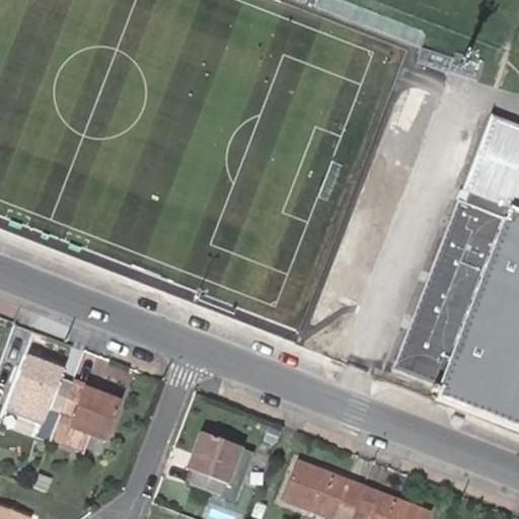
[(456,54),(451,73),(477,81),(484,62),(456,54)]
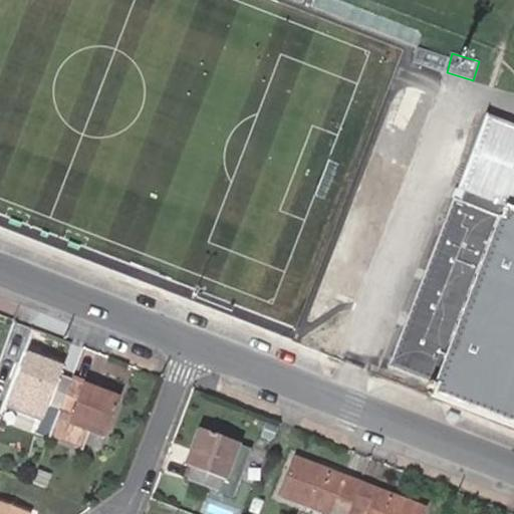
[(513,121),(485,110),(461,178),(513,199),(513,121)]
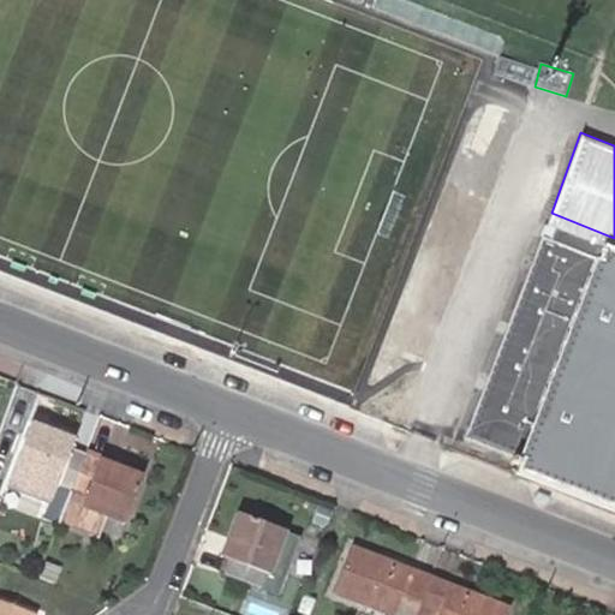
[(614,246),(545,219),(537,239),(530,258),(537,261),(533,269),(526,267),(505,323),(511,326),(507,335),(501,332),(483,376),(490,380),(487,390),(479,388),(460,436),(511,455),(508,460),(515,463),(513,470),(614,511),(614,246)]
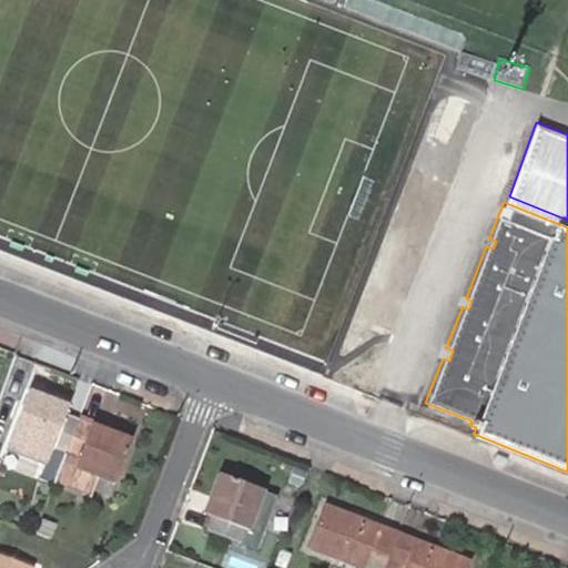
[(496,241),(489,239),(486,246),(493,249),(496,241)]
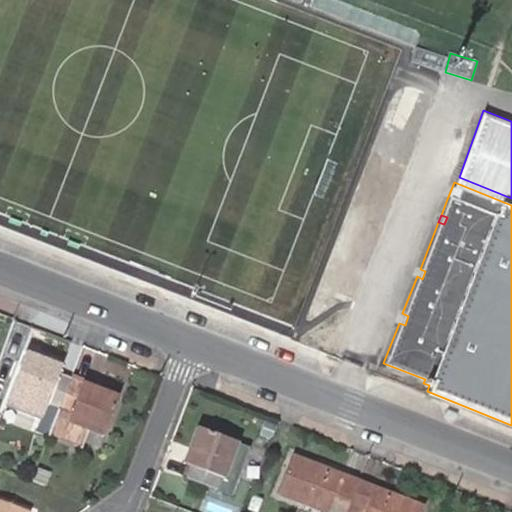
[(425,271),(420,269),(417,276),(422,279),(425,271)]
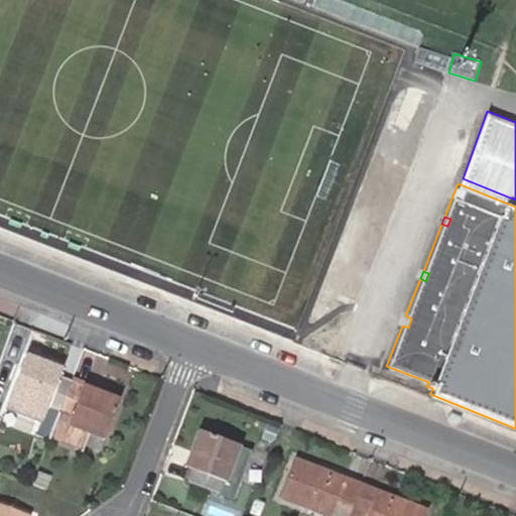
[(405,315),(402,326),(408,328),(411,318),(405,315)]
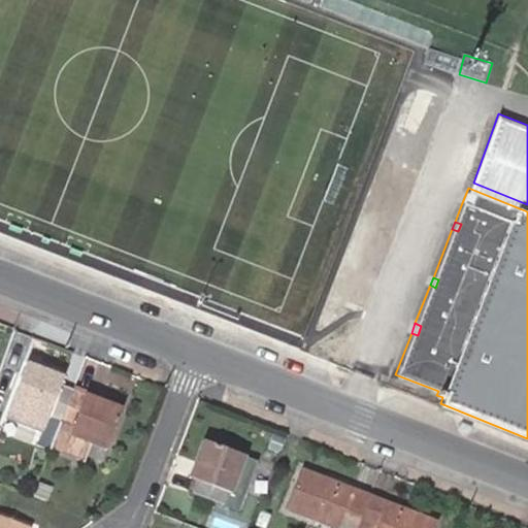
[(46,373),(60,378),(63,373),(28,360),(27,362),(48,369),(46,373)]
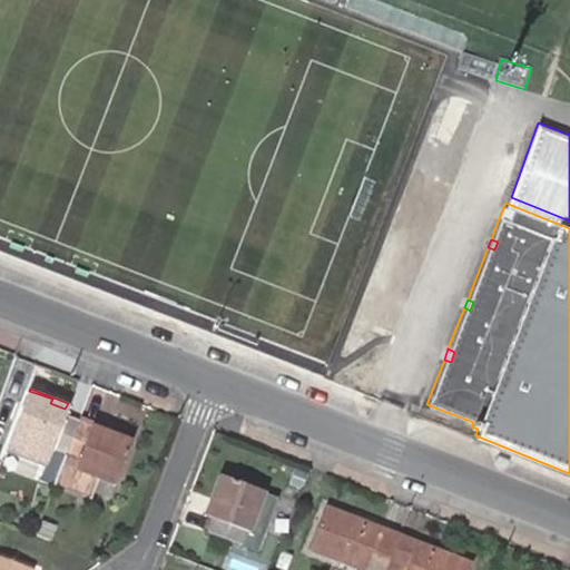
[(12,431),(64,453),(78,418),(64,411),(65,409),(50,403),(52,399),(29,391),(12,431)]
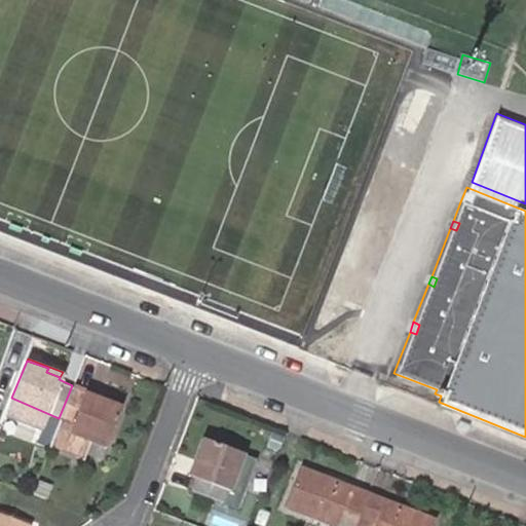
[(72,385),(59,418),(49,443),(85,457),(91,441),(104,446),(120,407),(99,398),(98,402),(81,396),(84,389),(72,385)]
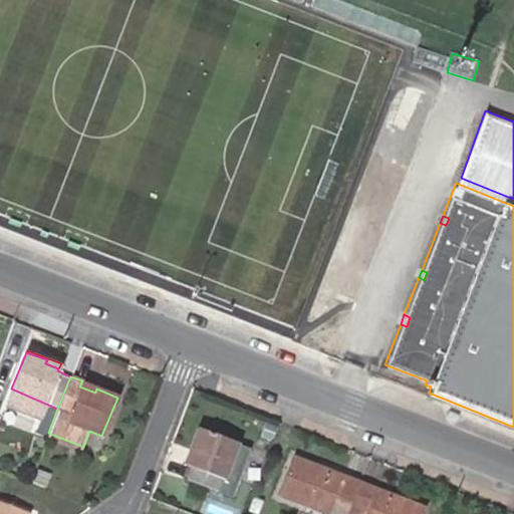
[(118,395),(82,380),(79,387),(95,393),(96,389),(117,398),(118,395)]
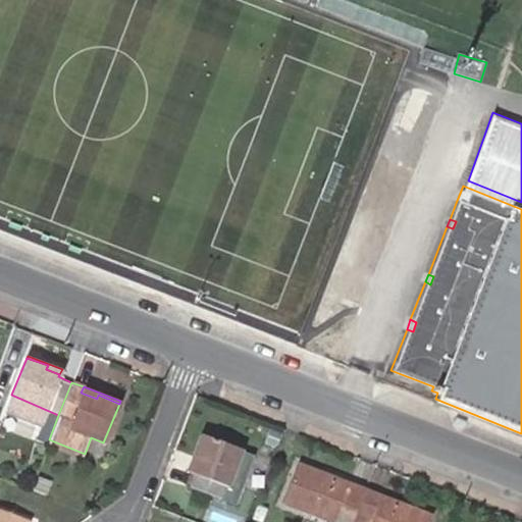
[(186,469),(192,471),(197,458),(193,457),(202,433),(200,433),(186,469)]
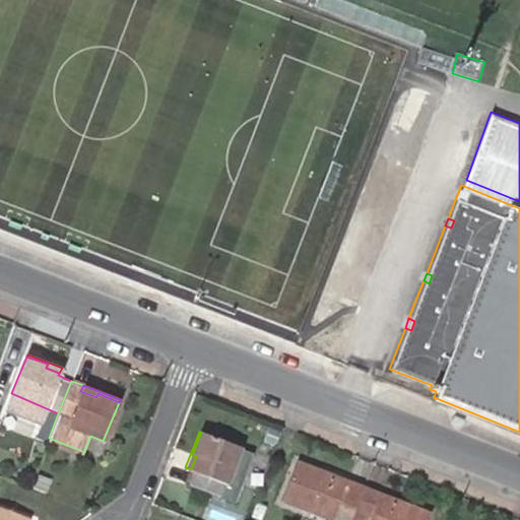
[(196,456),(191,469),(193,470),(188,483),(223,496),(241,447),(201,432),(192,455),(196,456)]
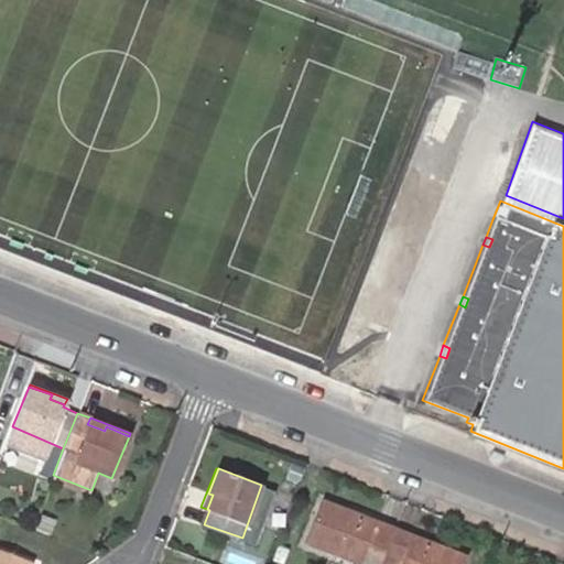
[(261,485),(242,538),(253,543),(274,490),(261,485)]
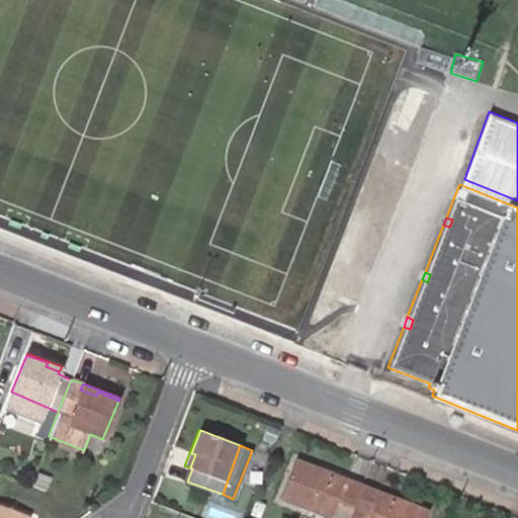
[(346,517),(350,508),(360,482),(344,475),(342,480),(319,470),(320,465),(295,455),(279,497),(329,517),(346,517)]
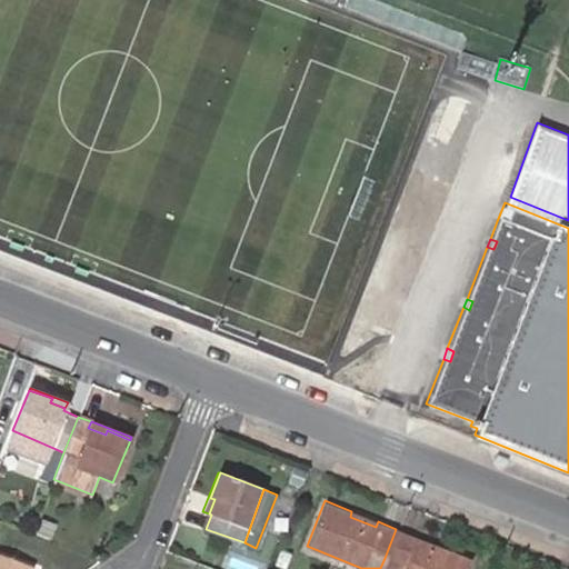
[(197,526),(206,529),(211,515),(209,513),(202,511),(197,526)]
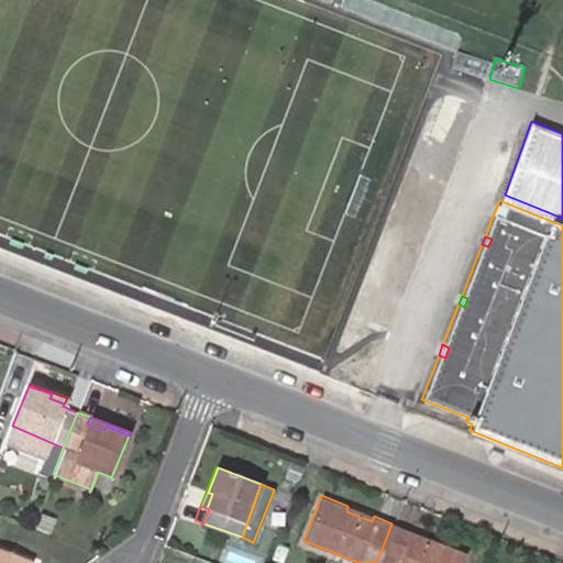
[(372,521),(374,516),(348,506),(346,511),(372,521)]
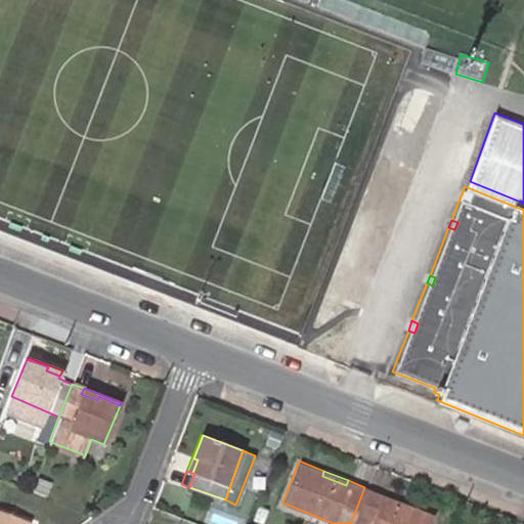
[(383,494),(364,487),(354,514),(372,522),(370,523),(426,523),(431,514),(406,504),(404,509),(380,499),(383,494)]
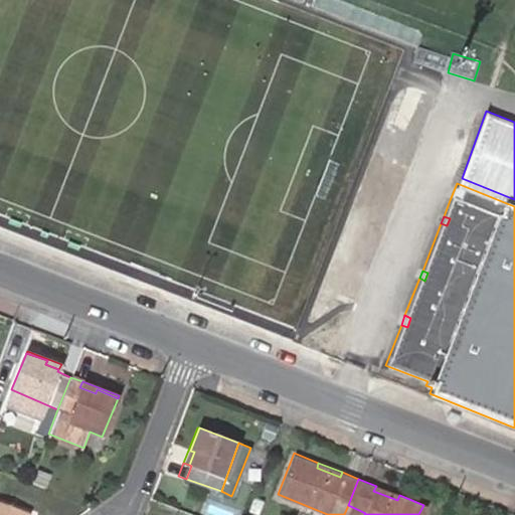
[(399,495),(376,486),(373,491),(397,500),(399,495)]
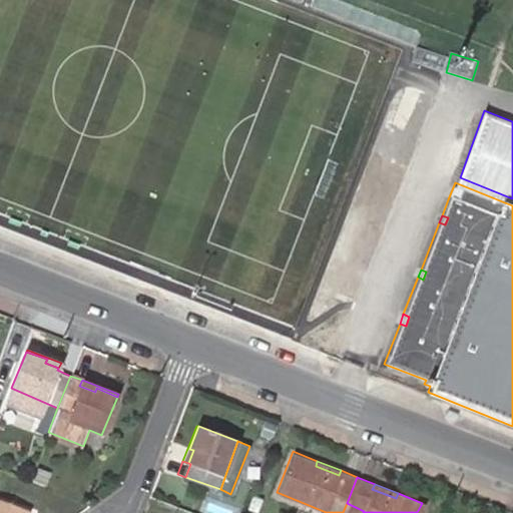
[(0,512),(28,512),(30,511),(0,499),(0,512)]
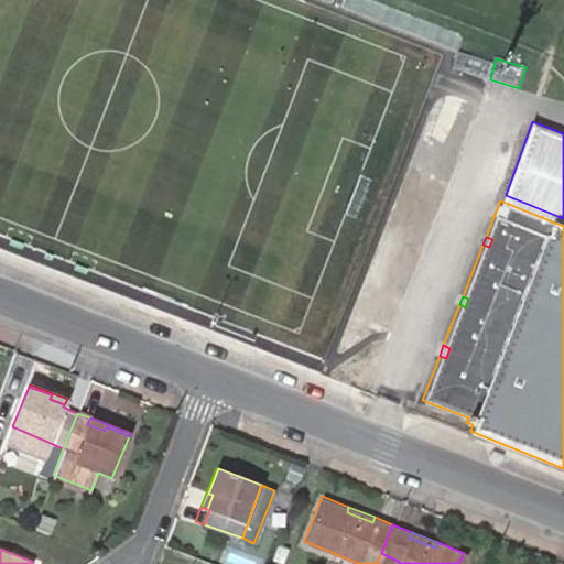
[(247,563),(250,556),(236,551),(229,563),(247,563)]
